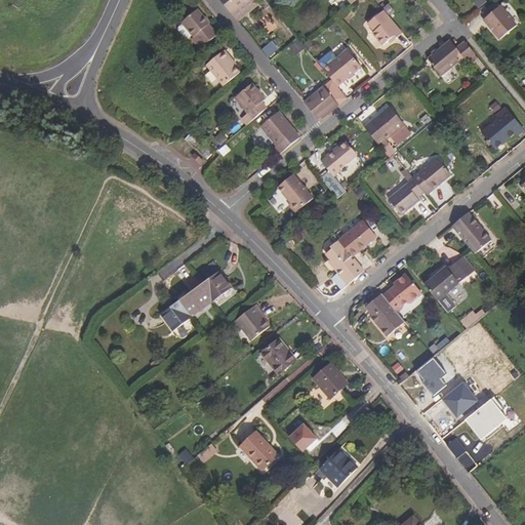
[(257,5),(253,1),(253,0),(219,0),(238,22),(257,5)]
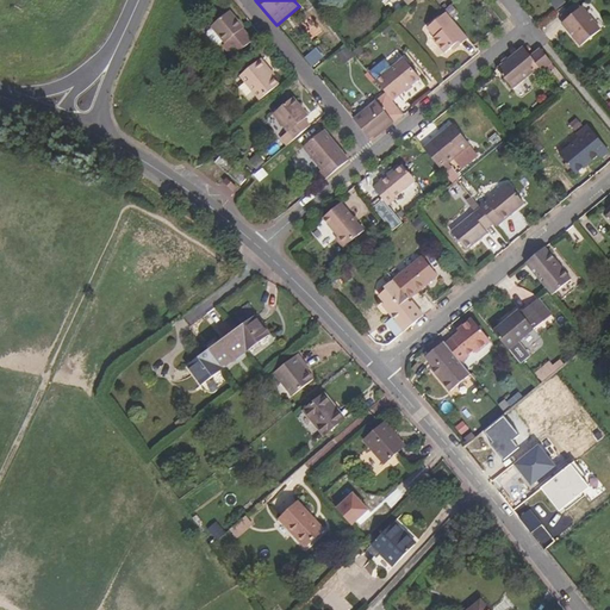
[(580,47),(601,30),(582,7),(561,24),(580,47)]
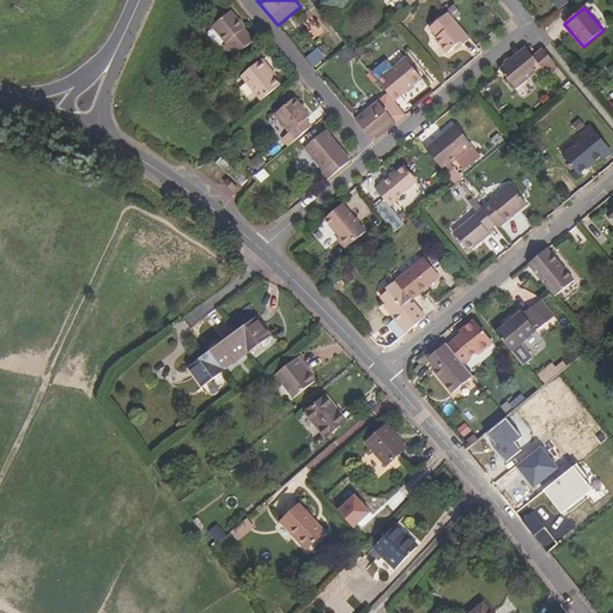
[(253,42),(243,29),(246,28),(231,11),(212,26),(212,28),(224,41),(226,44),(224,46),(234,58),(253,42)]
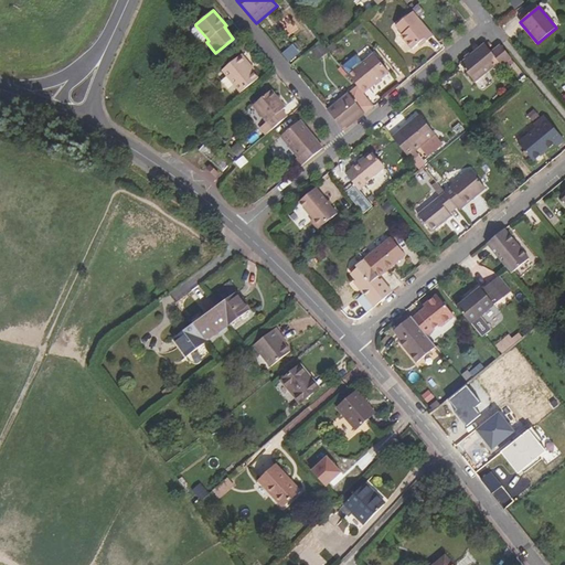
[(434,35),(414,11),(396,25),(403,34),(401,35),(413,50),(418,44),(426,39),(428,41),(434,35)]
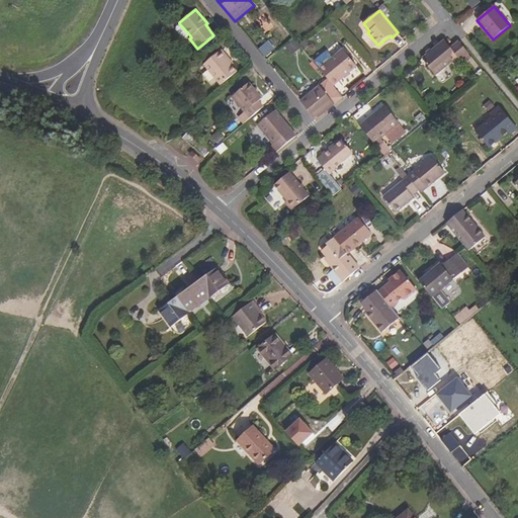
[(189,34),(179,23),(176,26),(176,30),(184,40),(189,34)]
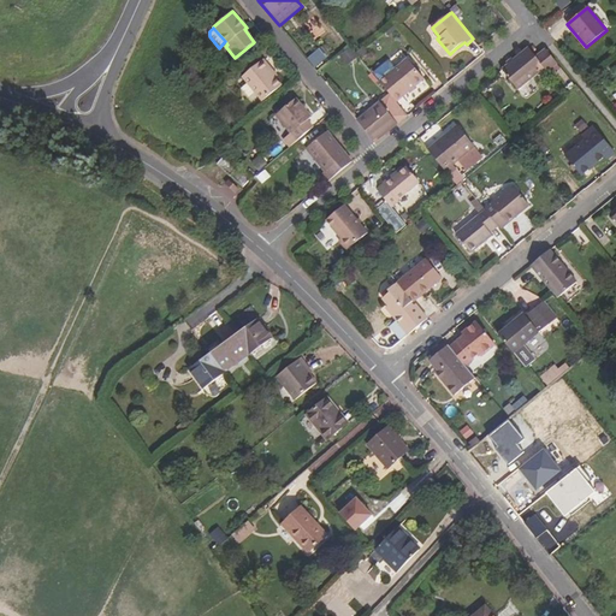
[(517,90),(544,69),(546,72),(558,64),(546,48),(535,57),(528,47),(502,70),(517,90)]
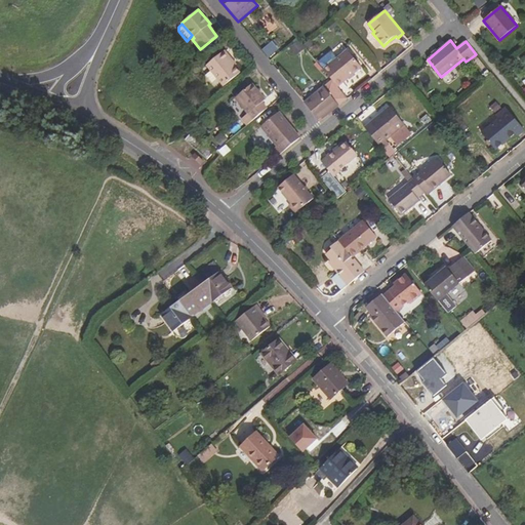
[(299,41),(291,46),(296,55),(305,50),(299,41)]
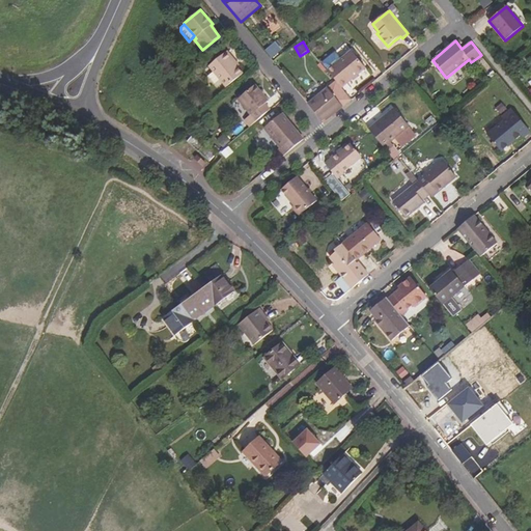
[(270,58),(281,50),(275,43),(264,52),(270,58)]
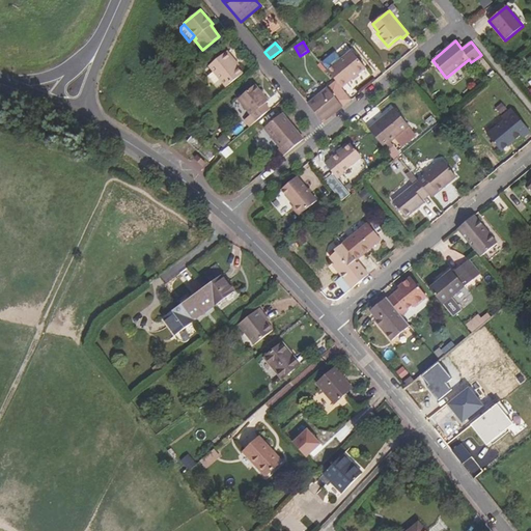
[(365,68),(352,50),(327,71),(335,81),(341,88),(365,68)]
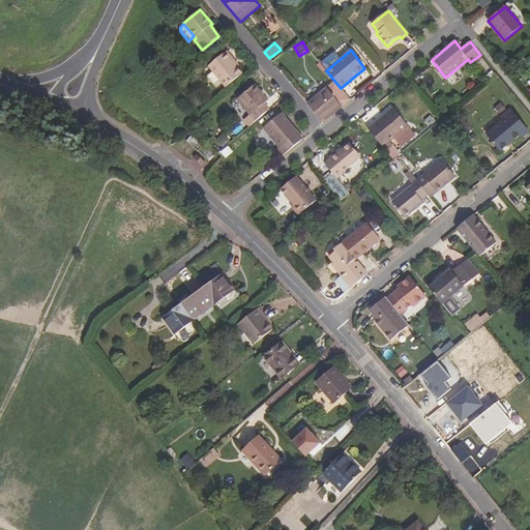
[(242,74),(236,67),(230,59),(232,57),(227,51),(208,66),(226,87),(242,74)]
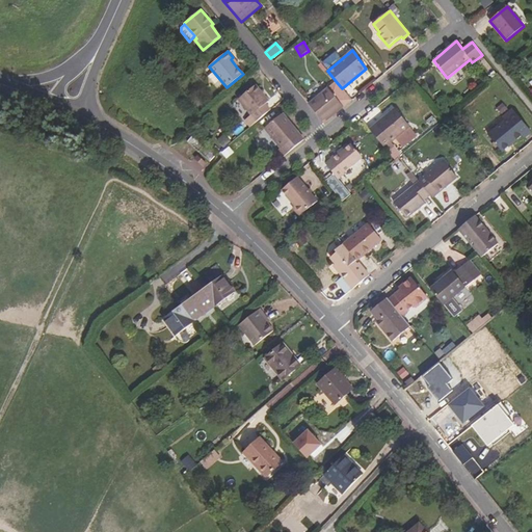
[(240,65),(233,57),(231,59),(237,68),(238,67),(240,65)]
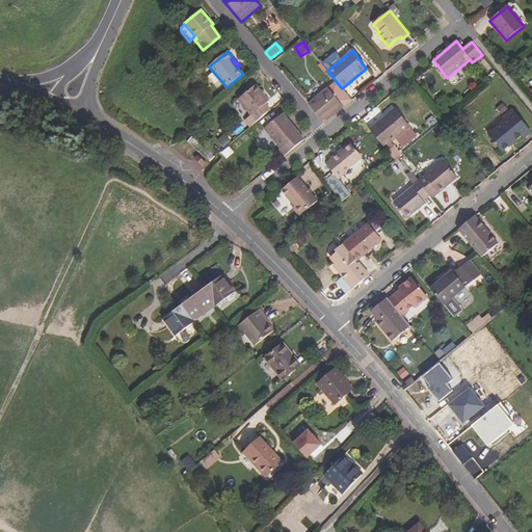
[(324,124),(351,101),(342,88),(336,81),(308,104),(324,124)]
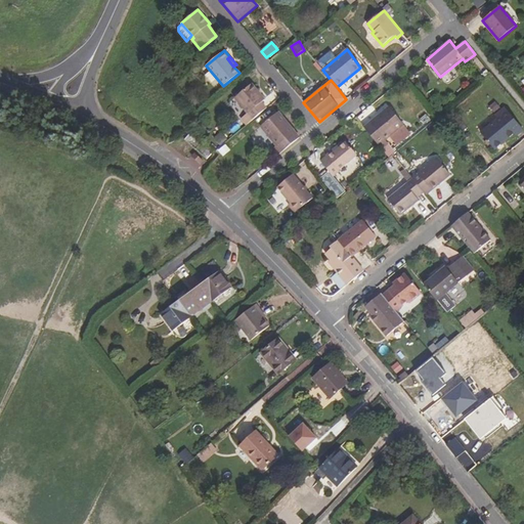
[(246,126),(267,108),(262,102),(265,99),(252,83),(234,98),(247,114),(241,119),(246,126)]
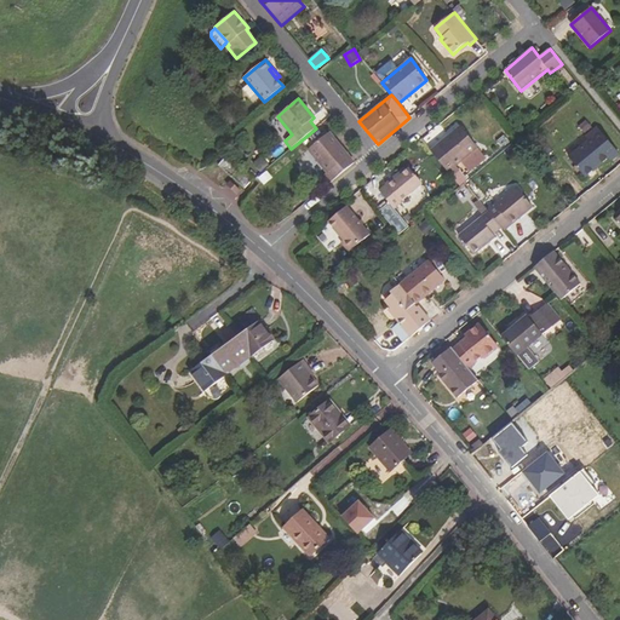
[(455,166),(477,148),(460,126),(430,151),(452,177),(459,170),(455,166)]
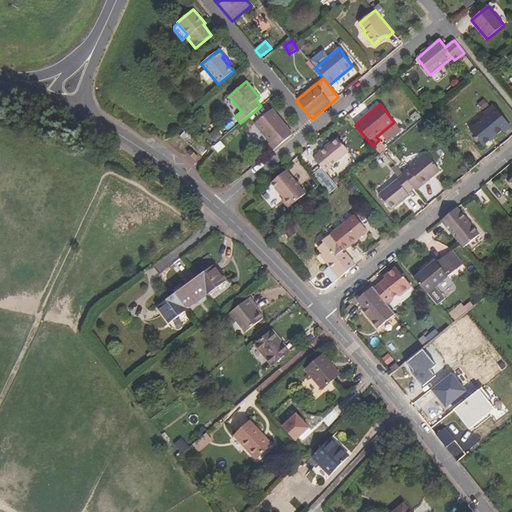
[(502,131),(504,133),(511,127),(493,104),(483,113),(486,116),(470,129),(483,146),(502,131)]
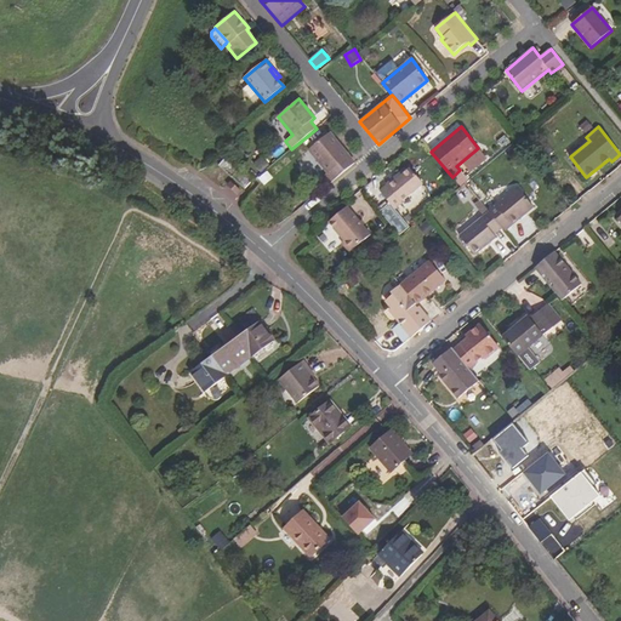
[(355,163),(330,132),(308,151),(326,174),(324,175),(330,183),(355,163)]
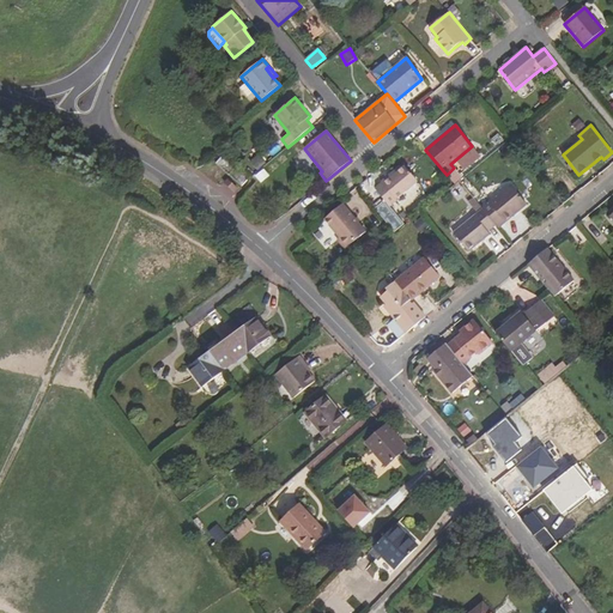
[(259,171),(267,164),(260,155),(252,162),(259,171)]
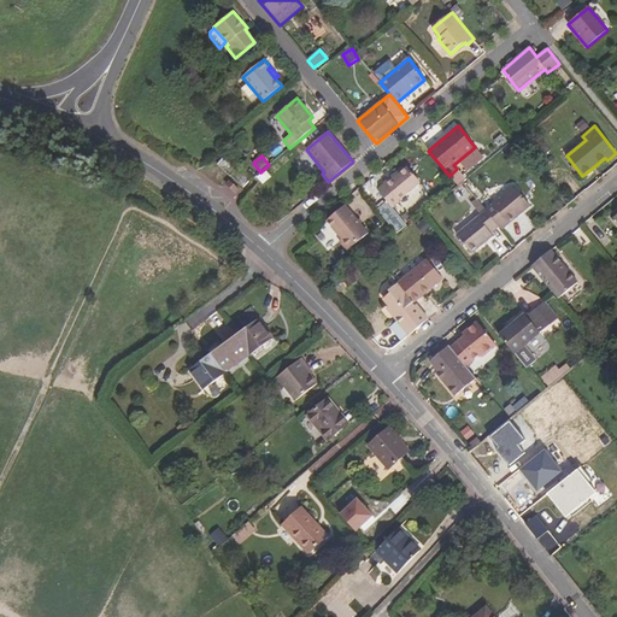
[(398,201),(421,182),(407,166),(399,172),(398,171),(383,183),(385,184),(377,191),(392,209),(399,203),(398,201)]
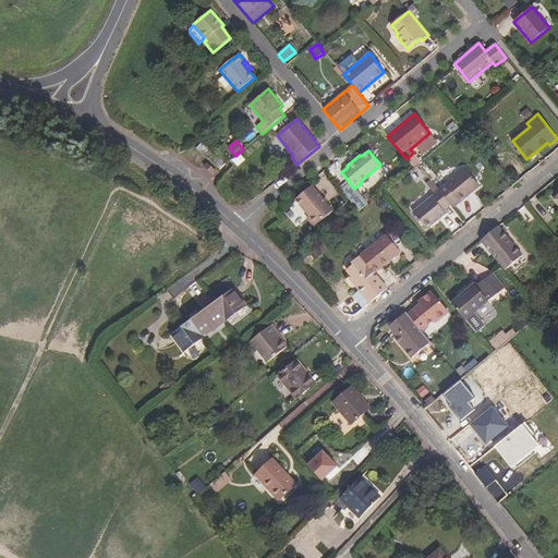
[(239,168),(247,161),(242,154),(233,160),(239,168)]
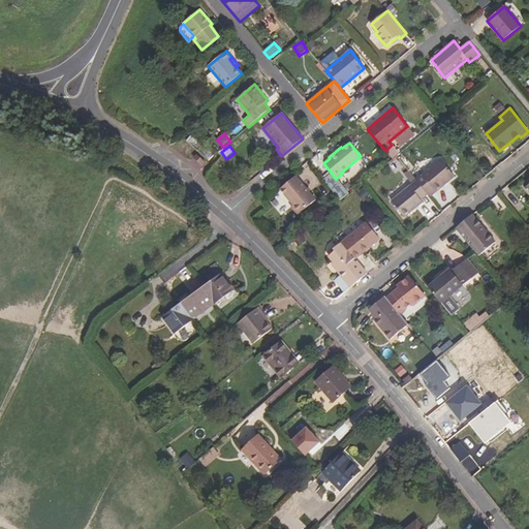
[(206,163),(196,154),(193,158),(203,166),(206,163)]
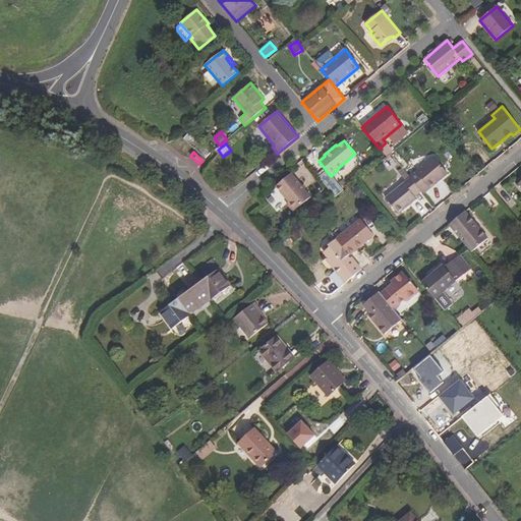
[(423,193),(448,174),(435,157),(416,172),(412,168),(406,173),(410,178),(421,191),(423,193)]
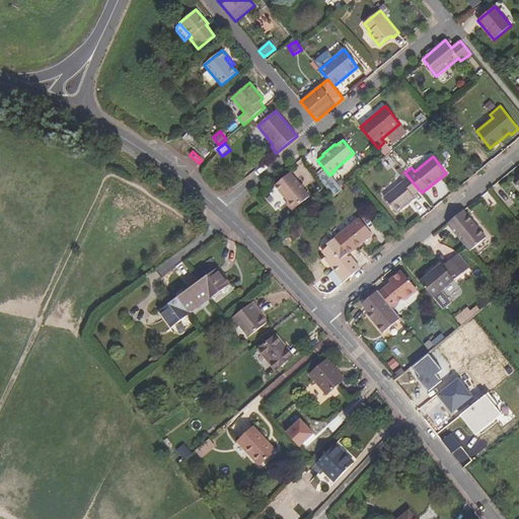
[(310,197),(290,172),(275,186),(287,201),(285,203),(292,211),(310,197)]
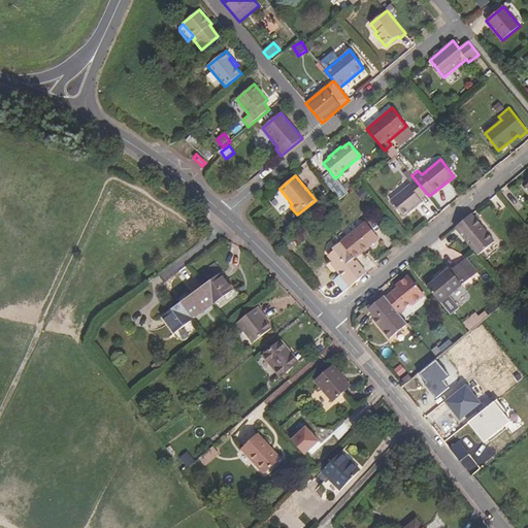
[(422,201),(420,199),(427,194),(416,180),(391,201),(403,217),(422,201)]
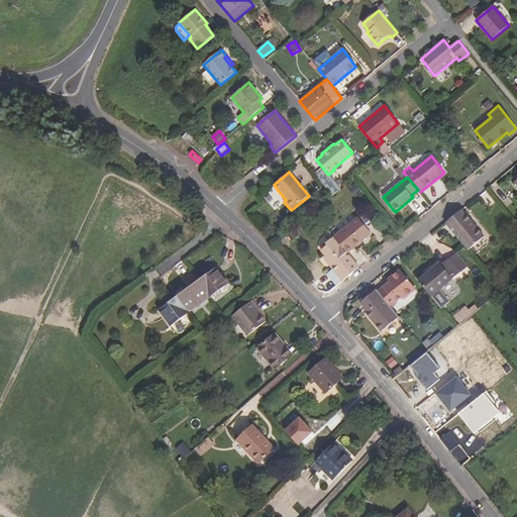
[(485,237),(461,209),(445,223),(468,250),(485,237)]
